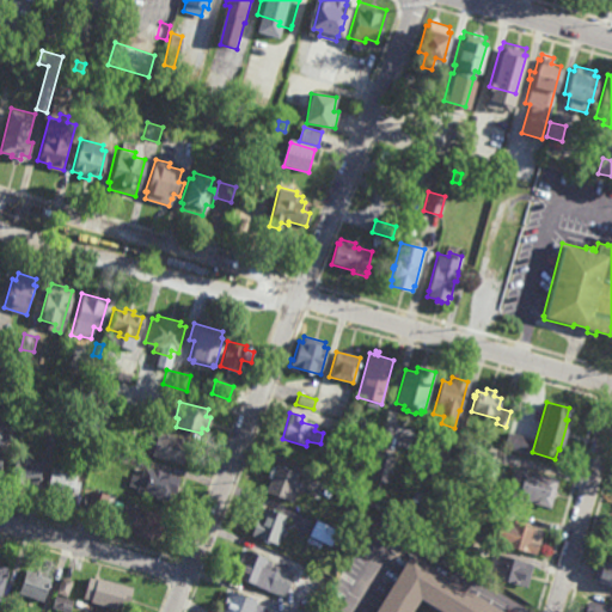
[(341,429),(325,426),(328,417),(343,421),(341,429)]
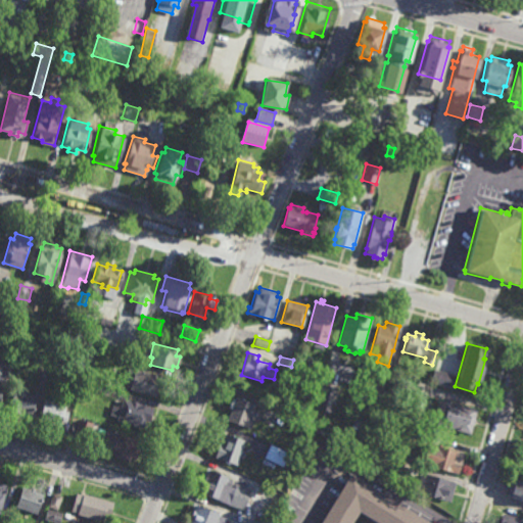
[(2,370),(8,372),(0,398),(0,362),(4,364),(2,370)]
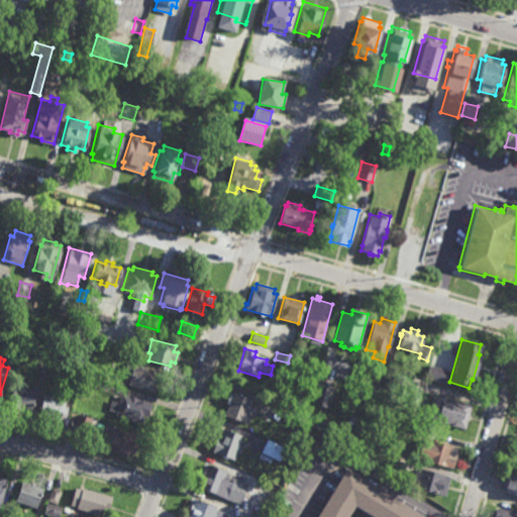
[(163,374),(159,387),(154,385),(152,393),(125,385),(127,380),(123,378),(127,365),(131,367),(132,365),(163,374)]
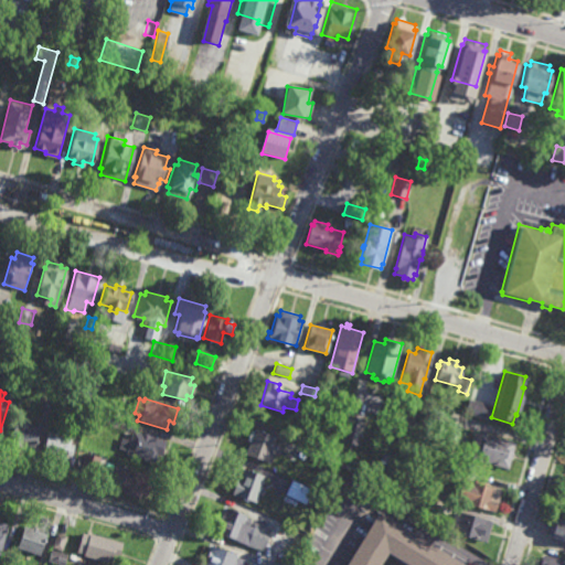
[(492,406),(489,420),(464,414),(468,400),(492,406)]
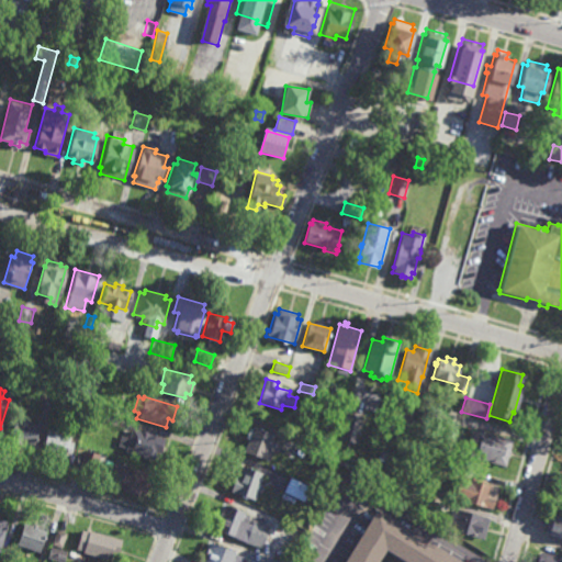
[(82,428),(72,426),(78,406),(87,409),(82,428)]
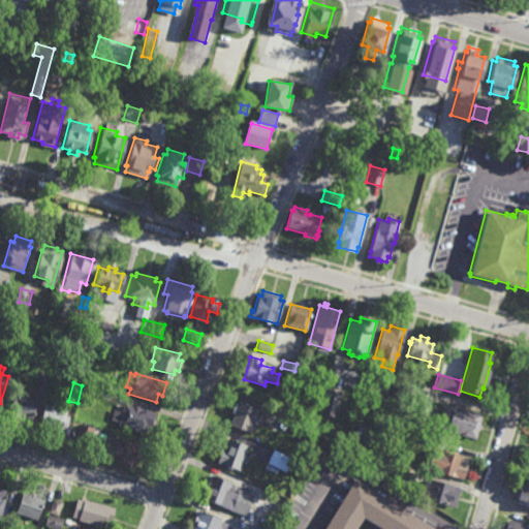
[(431,402),(415,398),(418,384),(435,389),(431,402)]
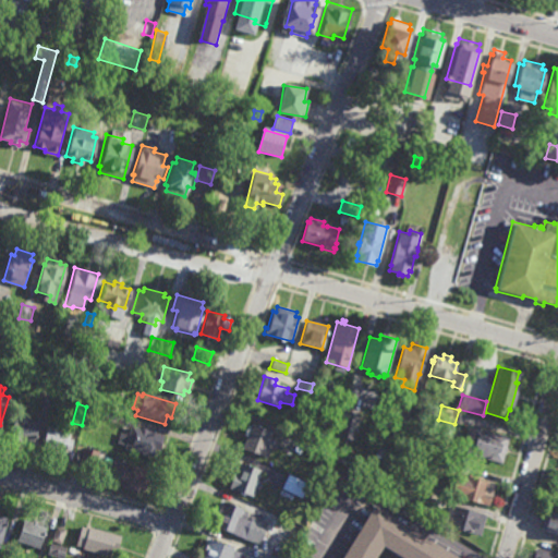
[(353,440),(338,437),(344,411),(359,415),(353,440)]
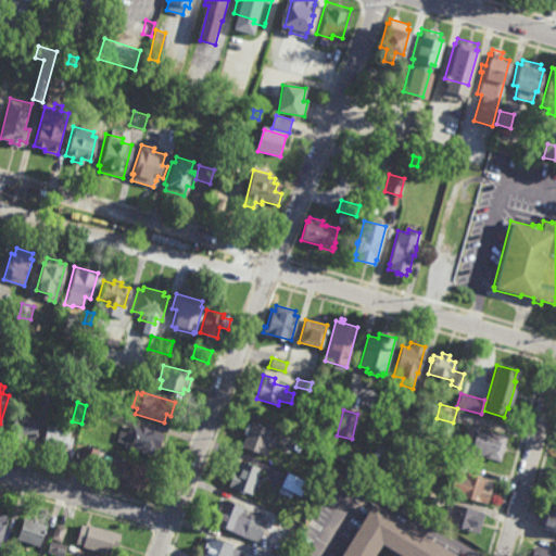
[(38,436),(36,436),(35,440),(26,438),(25,440),(22,439),(21,440),(9,437),(15,414),(39,420),(36,433),(38,433),(38,436)]
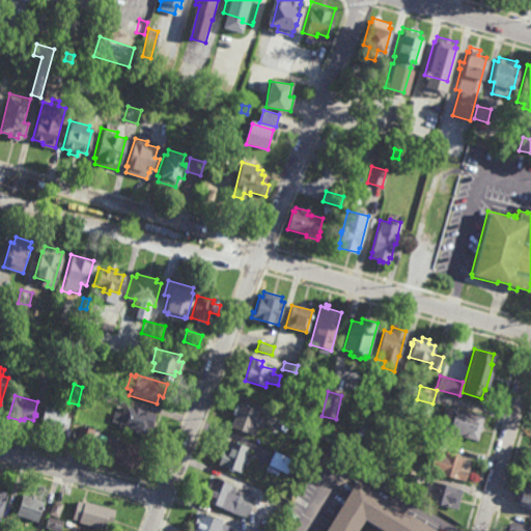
[(253,426),(256,427),(252,437),(229,427),(234,416),(231,414),(234,406),(238,407),(239,403),(258,411),(253,426)]
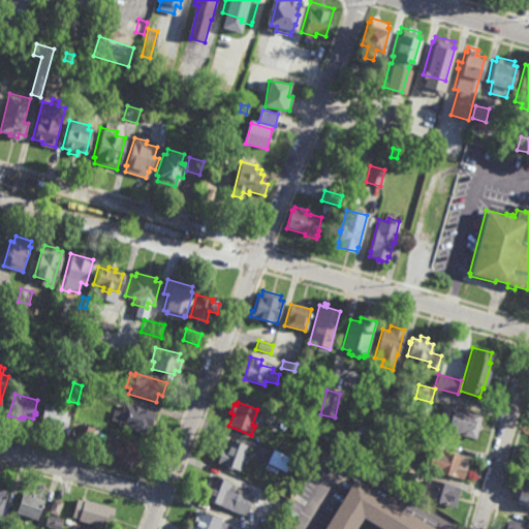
[(154,412),(150,428),(146,427),(144,434),(116,427),(117,424),(109,421),(112,410),(120,412),(122,403),(154,412)]
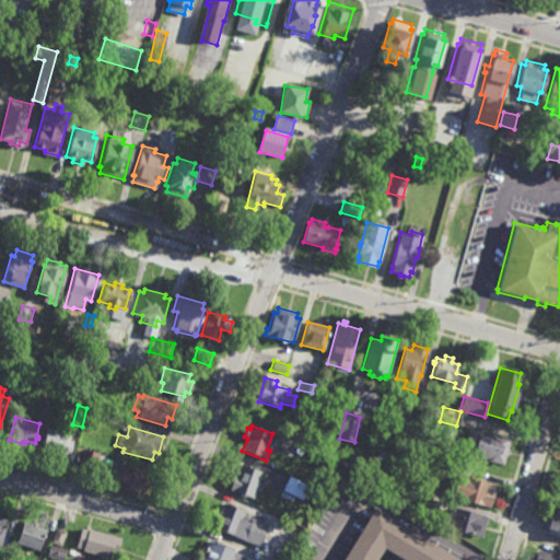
[(69,453),(63,452),(62,457),(55,455),(55,457),(49,456),(49,453),(39,451),(45,429),(68,434),(67,440),(72,442),(69,453)]
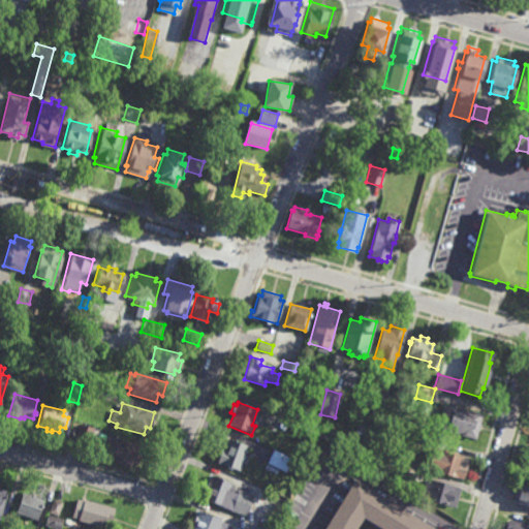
[(475,439),(437,429),(440,415),(442,405),(447,406),(447,405),(483,414),(475,439)]
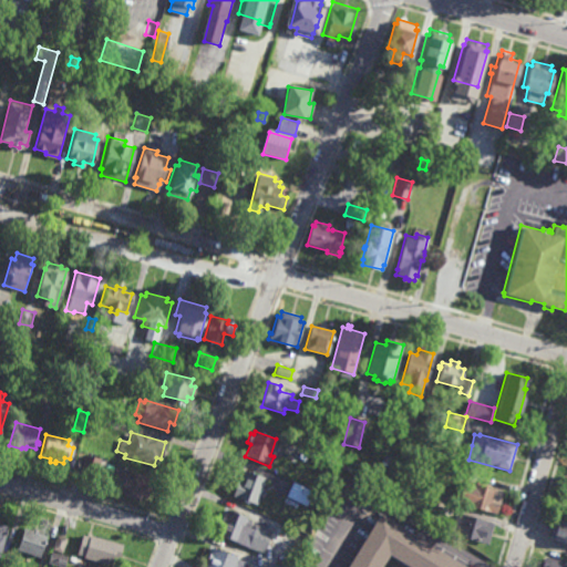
[(334,455),(328,452),(330,446),(337,450),(334,455)]
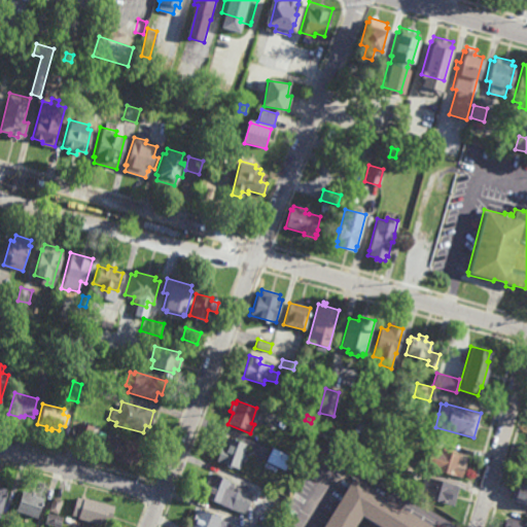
[(86,444),(73,438),(78,422),(92,427),(86,444)]
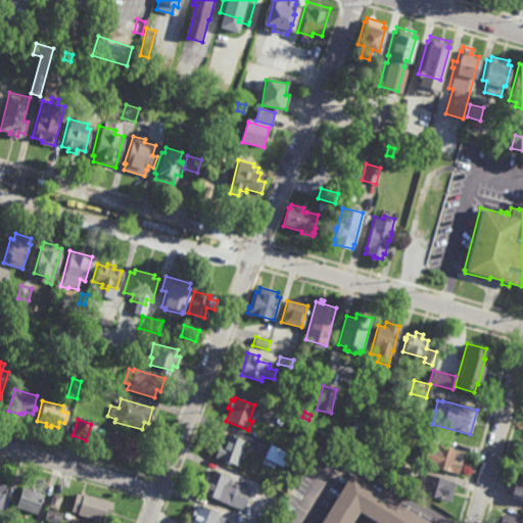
[(135,440),(134,443),(139,445),(134,461),(130,460),(129,462),(102,455),(103,448),(100,447),(104,433),(107,434),(108,433),(135,440)]
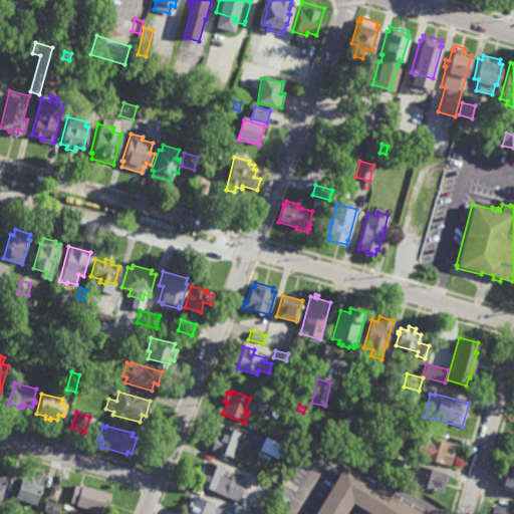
[(240,434),(232,459),(224,456),(223,457),(219,456),(220,454),(210,451),(215,435),(217,436),(217,433),(219,434),(221,428),(240,434)]
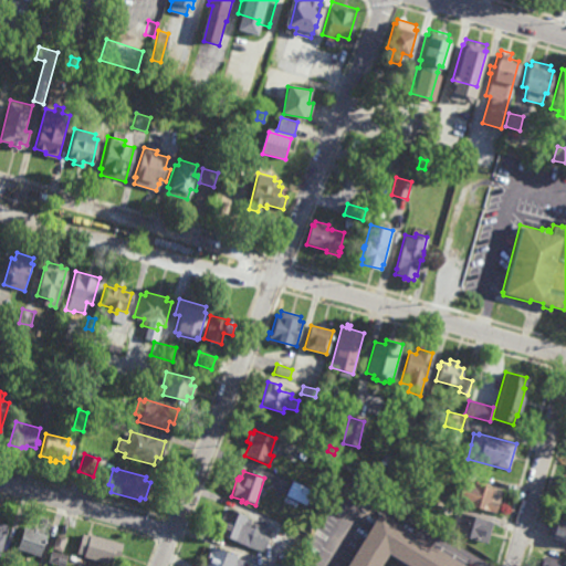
[(481,483),(481,486),(501,492),(494,514),(456,503),(462,481),(469,483),(470,480),(481,483)]
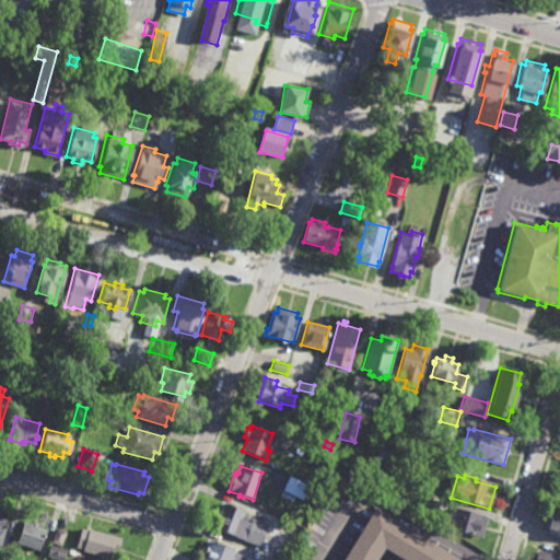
[(308,482),(288,477),(283,493),(304,498),(308,482)]
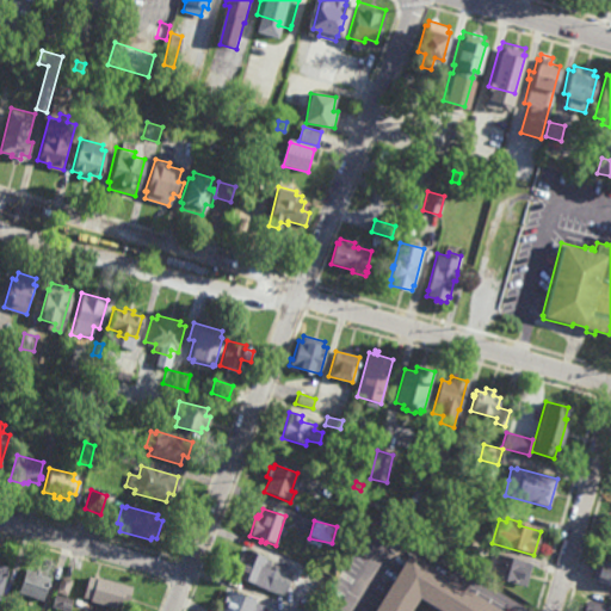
[(477,550),(469,547),(471,539),(480,542),(477,550)]
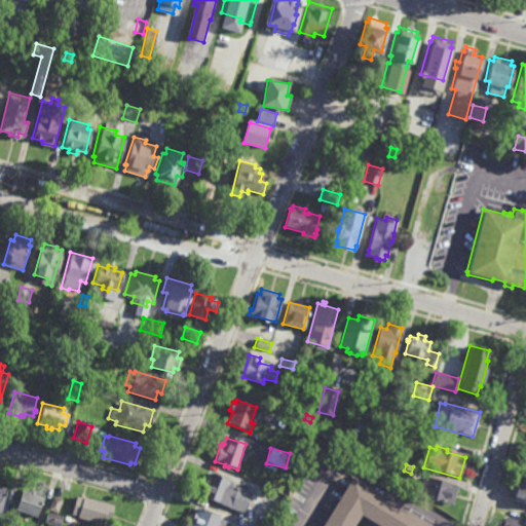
[(233,483),(230,490),(234,492),(236,488),(252,494),(243,515),(200,497),(204,485),(203,485),(205,480),(207,481),(210,474),(233,483)]
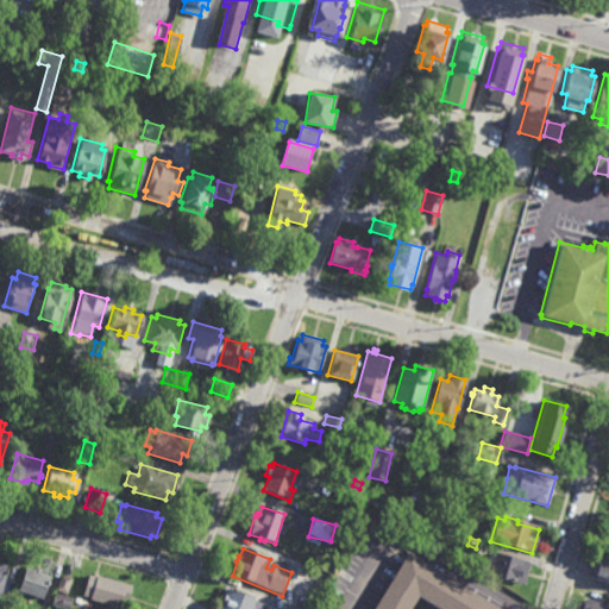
[(523,585),(487,575),(488,569),(484,567),(489,552),(529,563),(523,585)]
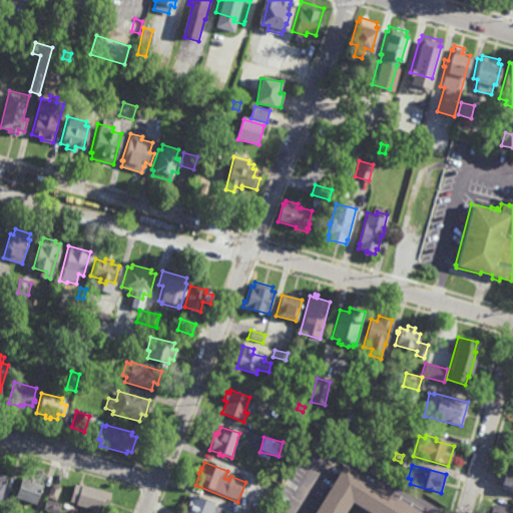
[(420,512),(369,512),(353,503),(346,512),(315,512),(344,466),(420,512)]
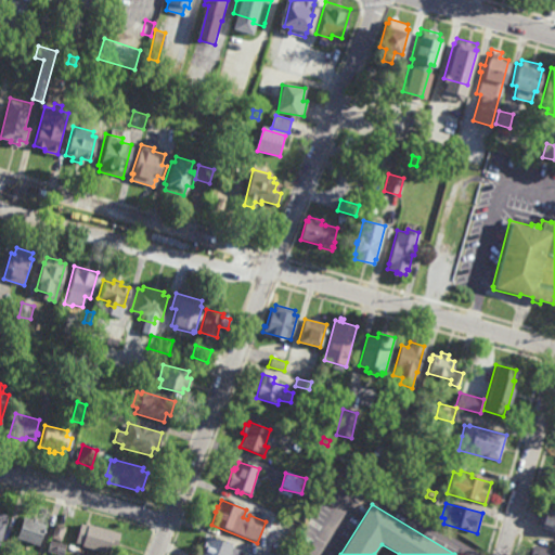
[(554,532),(538,528),(543,510),(554,513),(554,532)]
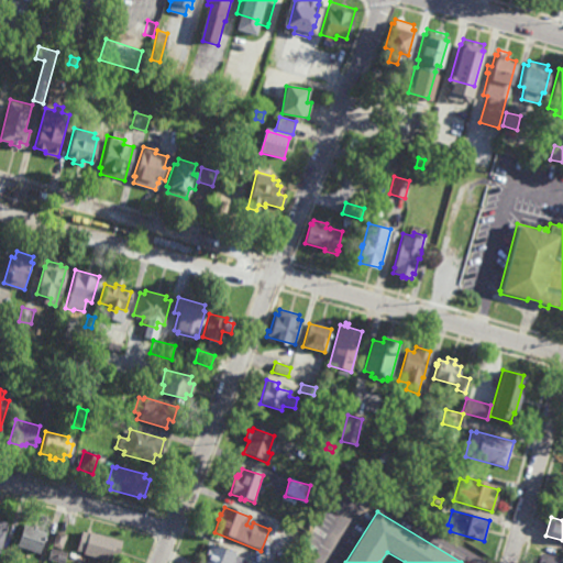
[(43,541),(42,540),(41,543),(43,544),(42,548),(41,547),(37,554),(18,547),(25,526),(45,533),(43,538),(44,539),(43,541)]
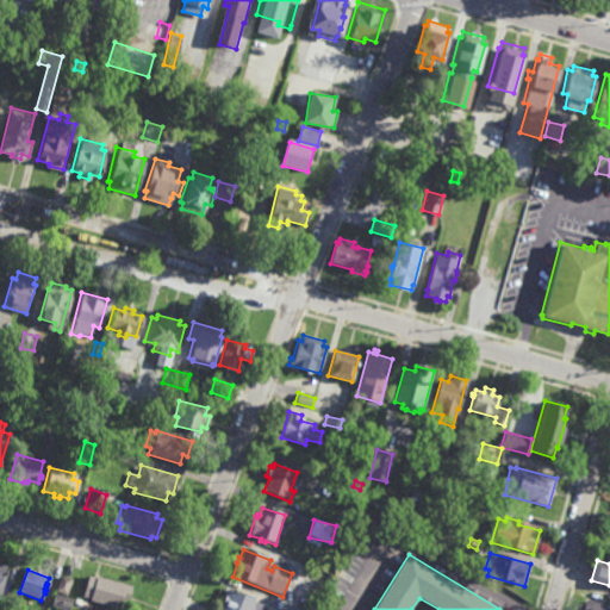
[(94,578),(94,577),(130,586),(126,603),(120,602),(118,609),(88,603),(89,599),(80,597),(86,576),(94,578)]
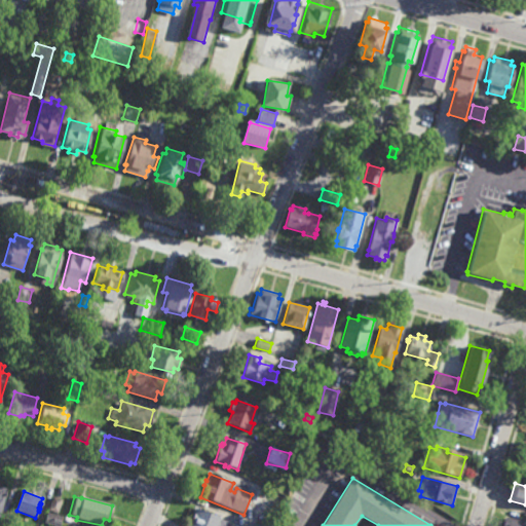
[(57,514),(47,510),(51,497),(61,500),(57,514)]
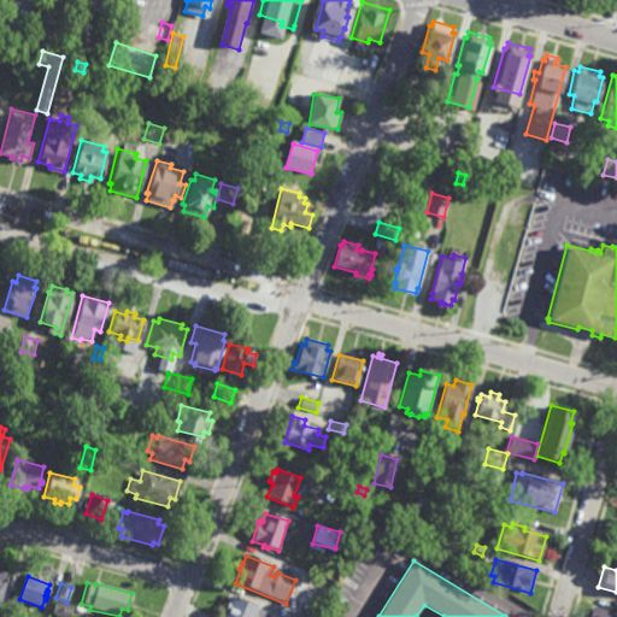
[(263,616),(222,616),(230,598),(259,609),(258,611),(265,613),(263,616)]
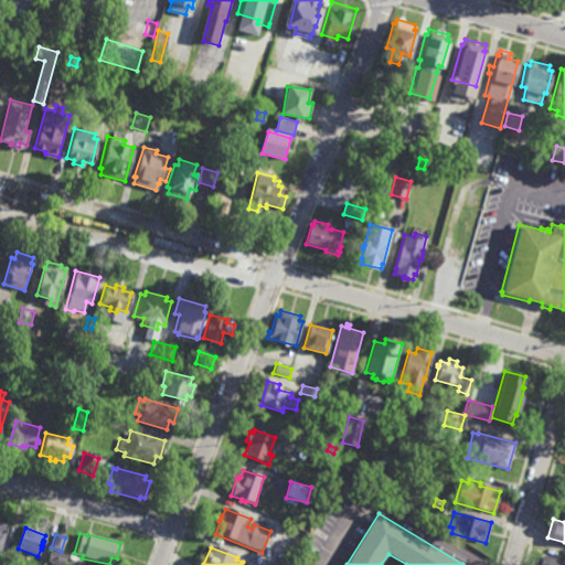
[(63,564),(54,564),(46,563),(50,551),(66,555),(63,564)]
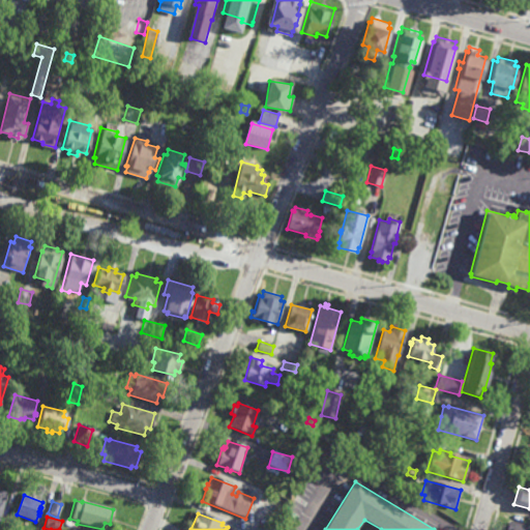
[(523,525),(523,524),(529,526),(529,529),(505,529),(508,521),(523,525)]
